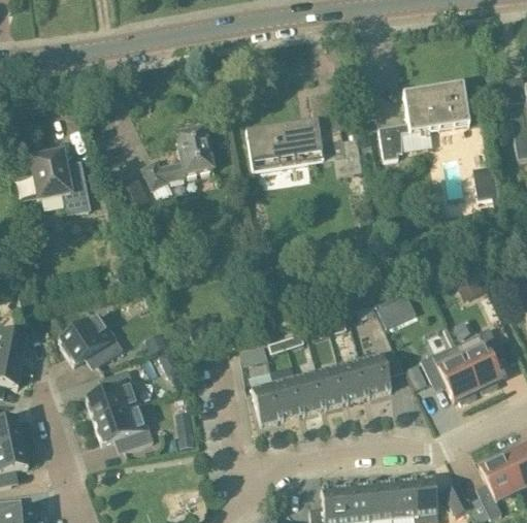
[(461,84),(401,93),(405,123),(376,128),(382,161),(396,158),(395,154),(400,153),(400,152),(430,146),(428,131),(467,124),(461,84)]
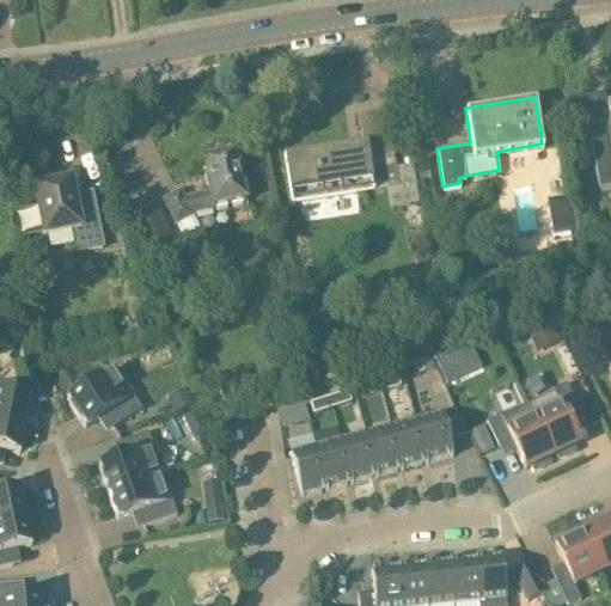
[(610,101),(605,102),(608,117),(586,121),(598,185),(610,183),(610,101)]
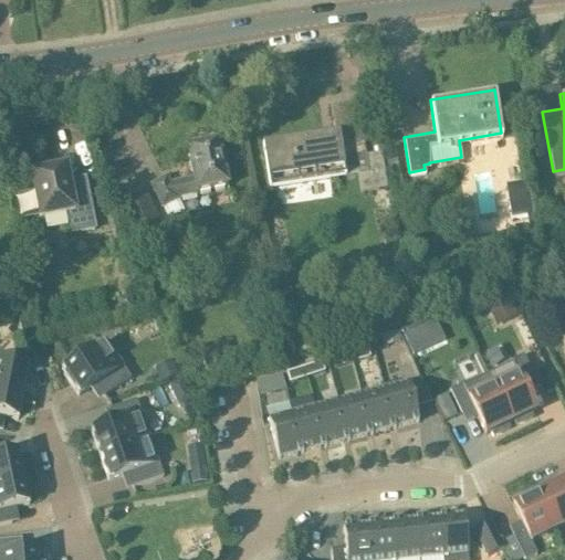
[(334,130),(261,141),(268,186),(344,173),(344,172),(356,170),(359,189),(384,186),(386,196),(388,194),(380,148),(365,150),(356,97),(330,102),(334,130)]
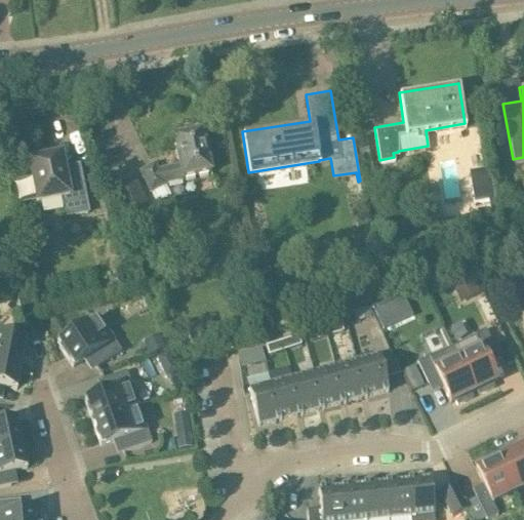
[(178,162),(158,167),(154,162),(140,168),(150,188),(163,182),(162,180),(209,169),(201,129),(172,135),(178,162)]
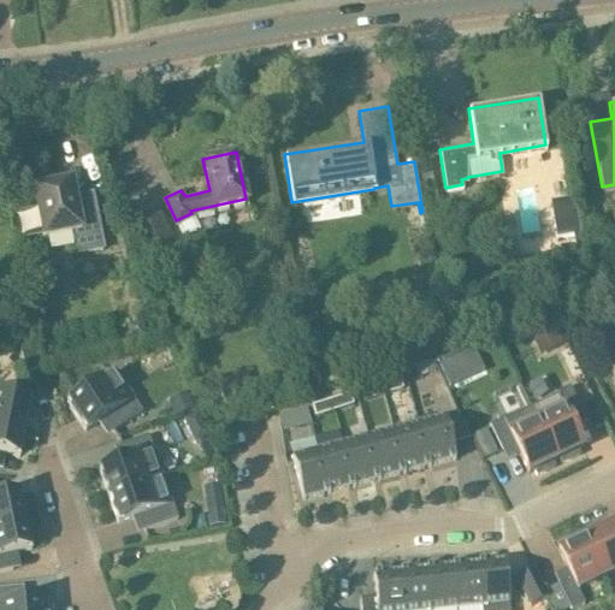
[(37,206),(18,211),(23,234),(42,230),(42,234),(72,227),(77,249),(102,244),(90,189),(74,193),(70,177),(59,179),(59,177),(47,179),(48,182),(33,185),(37,206)]
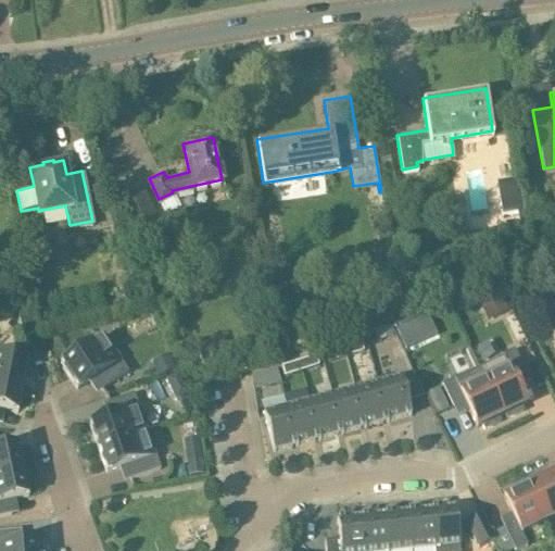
[(393,168),(383,170),(387,189),(396,187),(393,168)]
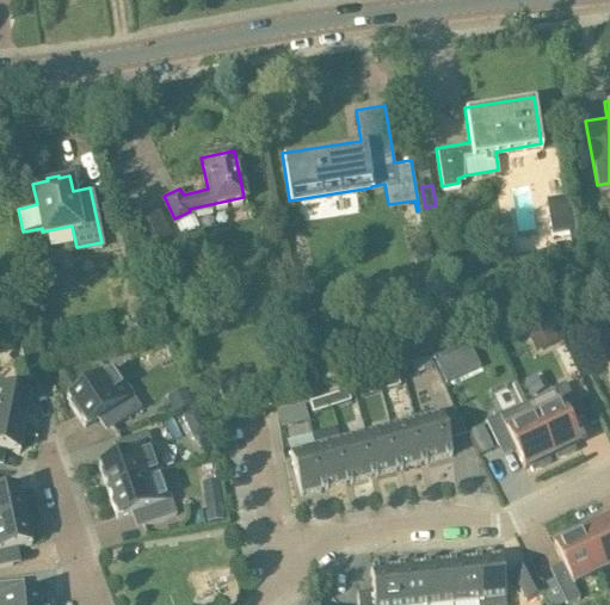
[(577,239),(568,192),(549,196),(553,211),(547,213),(550,233),(567,229),(568,240),(577,239)]
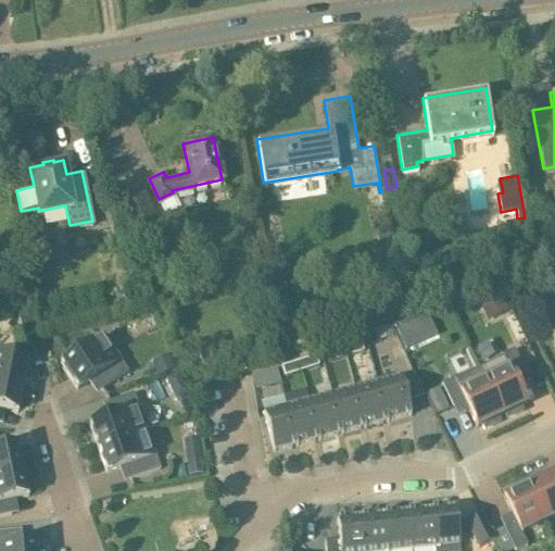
[(143,189),(118,200),(133,232),(158,221),(143,189)]
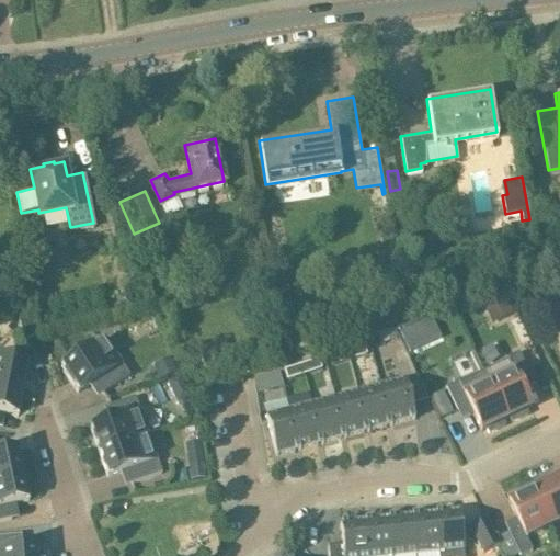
[(559,292),(559,279),(559,278),(550,281),(555,294),(559,292)]
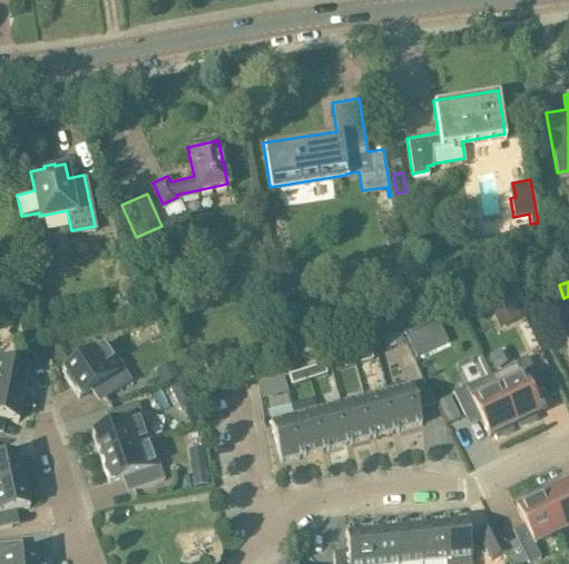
[(553,286),(536,292),(541,308),(559,303),(553,286)]
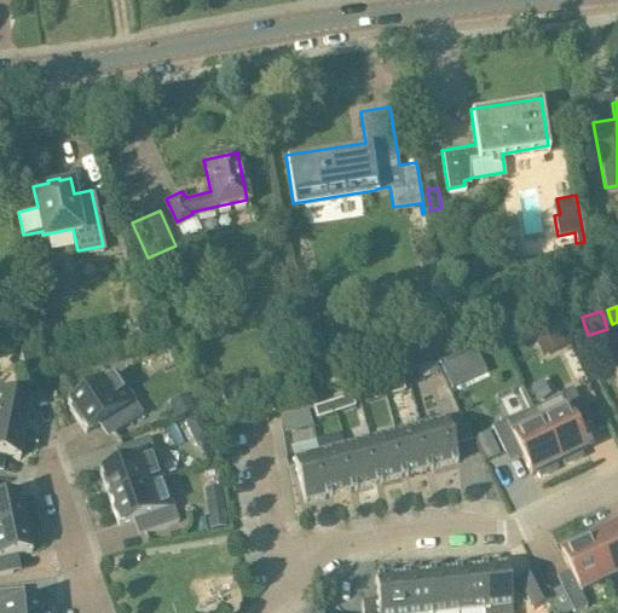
[(559,324),(536,334),(543,351),(566,341),(559,324)]
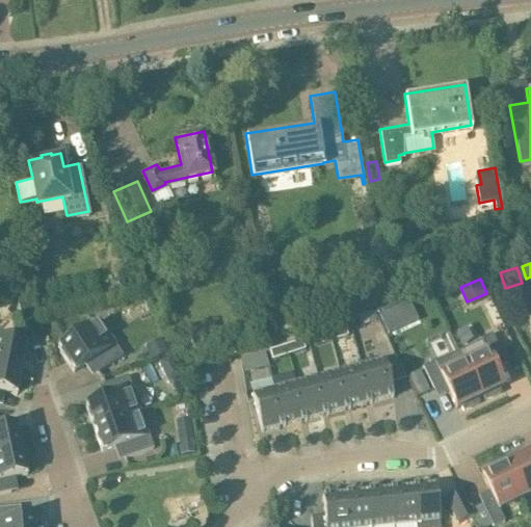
[(398,300),(378,310),(385,324),(405,315),(398,300)]
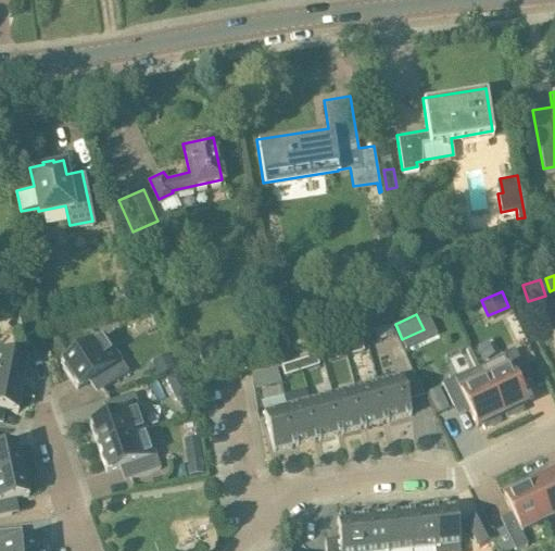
[(388,322),(375,326),(378,336),(391,330),(388,322)]
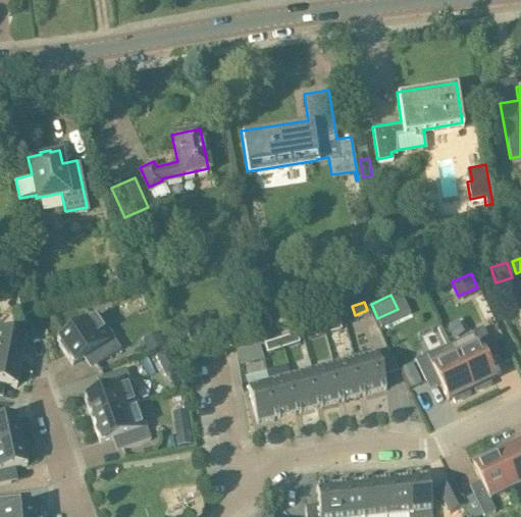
[(57,337),(54,339),(69,363),(73,360),(89,350),(97,361),(119,346),(97,311),(57,337)]
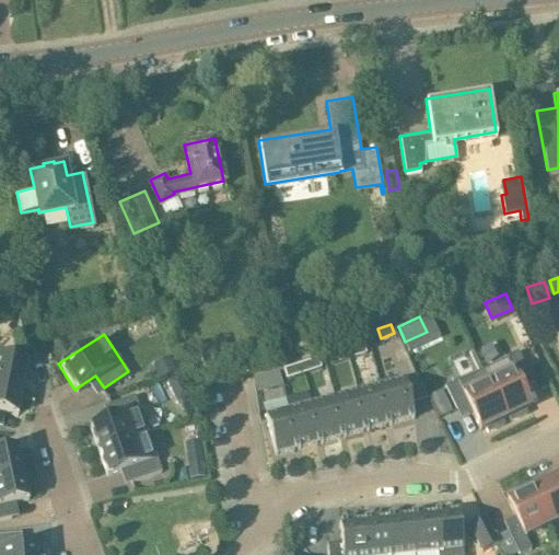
[(363,339),(346,345),(349,355),(367,349),(363,339)]
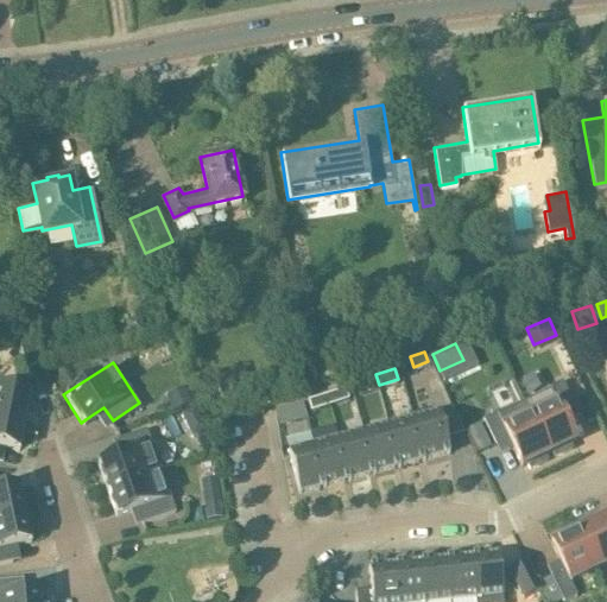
[(0,412),(24,418),(29,392),(2,387),(4,385),(5,375),(0,374),(0,412)]
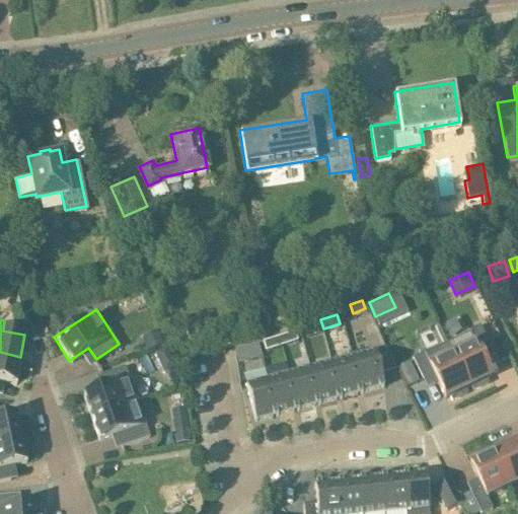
[(320,319),(304,324),(307,335),(323,328),(320,319)]
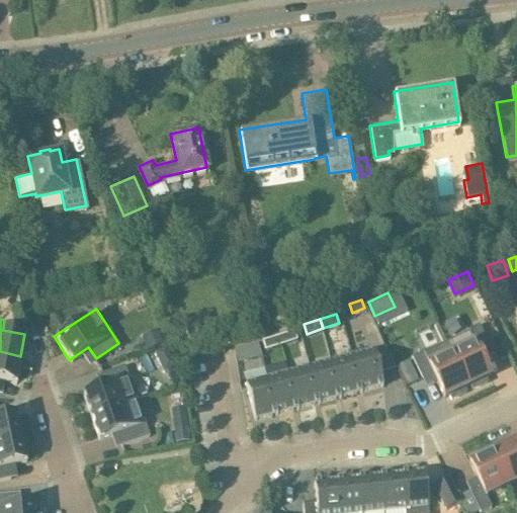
[(467,329),(445,339),(466,383),(469,381),(471,386),(487,378),(485,374),(490,372),(478,348),(489,343),(479,322),(467,327),(467,329)]
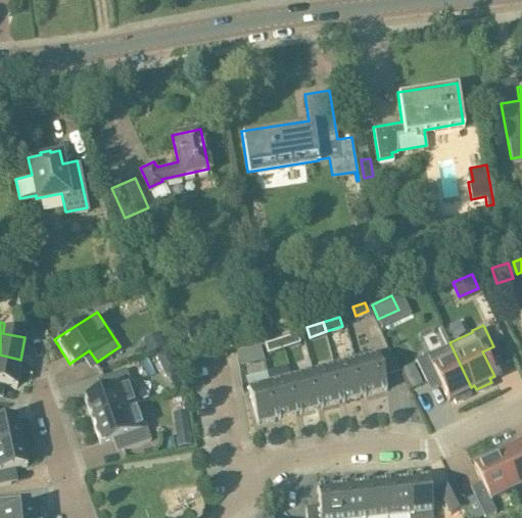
[(157,330),(142,338),(148,350),(163,343),(157,330)]
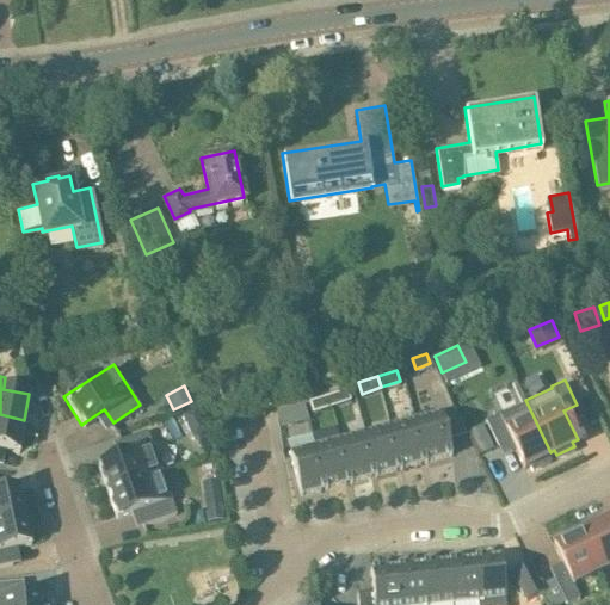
[(347,386),(328,391),(332,402),(351,396),(347,386)]
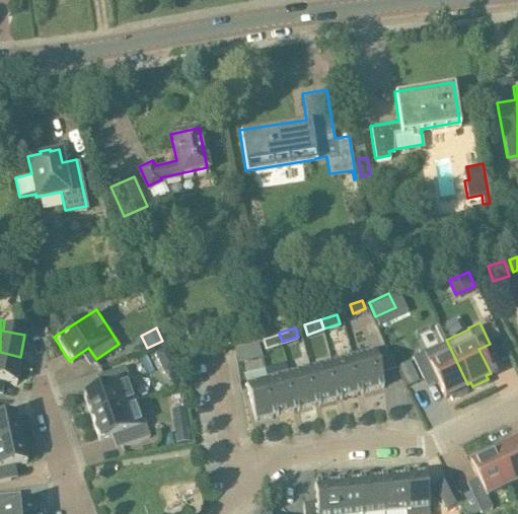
[(279,333),(263,338),(266,347),(282,342),(279,333)]
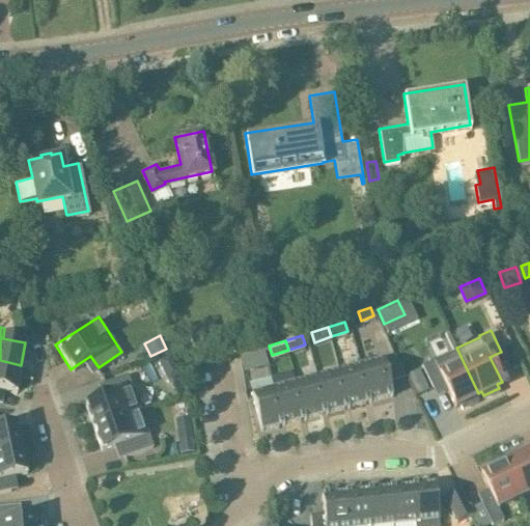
[(478,393),(456,348),(434,359),(433,357),(421,363),(431,385),(443,380),(455,404),(459,402),(462,406),(477,398),(475,394),(478,393)]
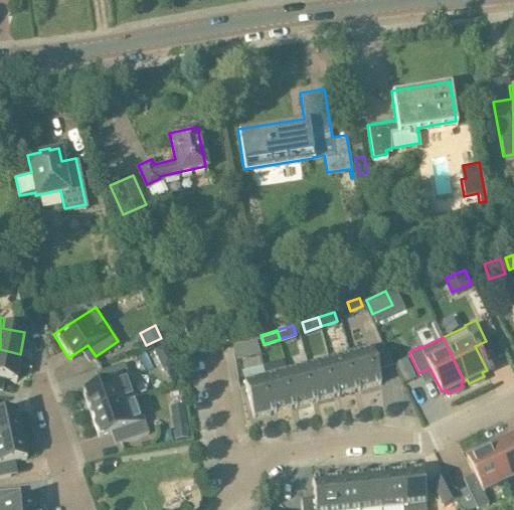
[(164,342),(154,347),(164,367),(174,361),(164,342)]
